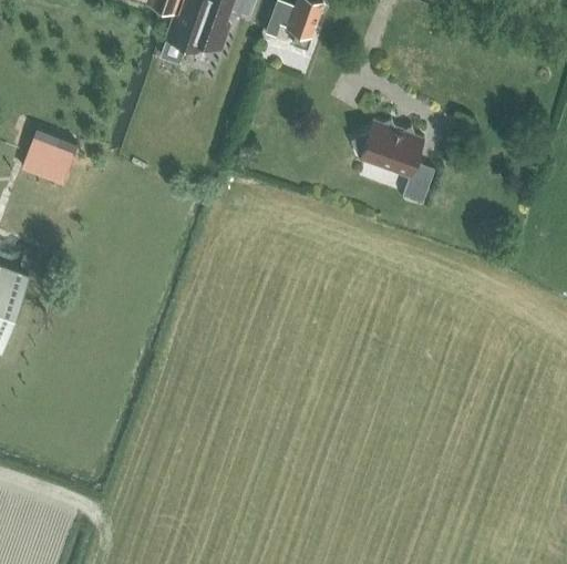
[(152,0),(152,1),(176,11),(179,0),(152,0)]
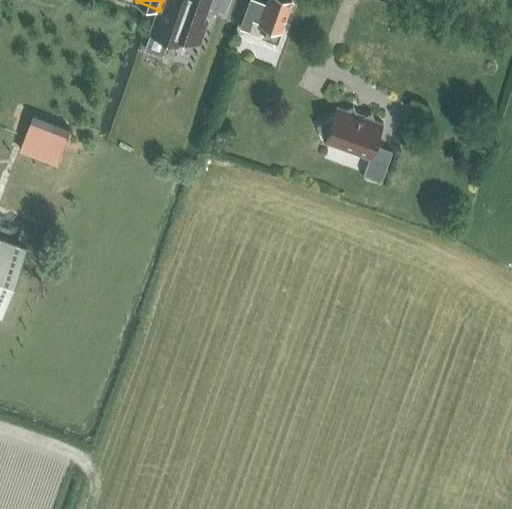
[(211,0),(167,0),(163,14),(158,16),(152,36),(175,44),(178,44),(180,43),(183,41),(184,39),(193,42),(196,42),(199,42),(202,40),(204,38),(206,35),(209,24),(204,23),(211,0)]
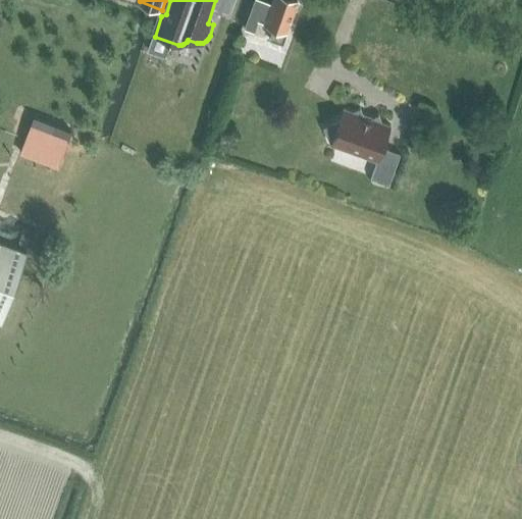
[(271,42),(283,46),(298,4),(286,0),(274,0),(272,6),(257,1),(246,33),(254,36),(258,24),(277,31),(275,36),(273,36),(271,42)]
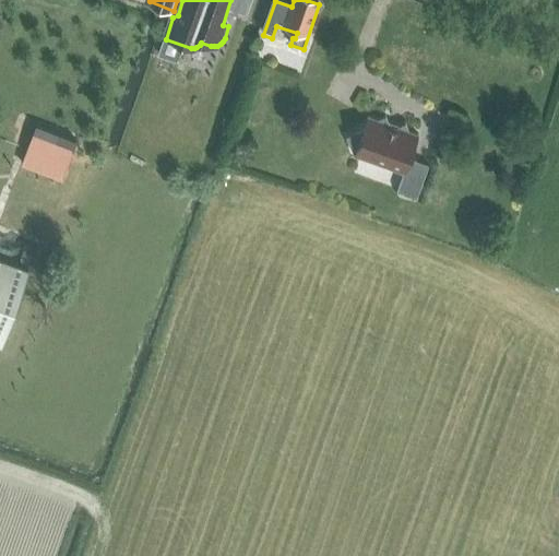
[(397,193),(417,201),(429,167),(411,161),(419,138),(411,134),(406,126),(399,129),(390,126),(387,118),(378,122),(369,119),(365,131),(346,139),(355,157),(404,175),(397,193)]
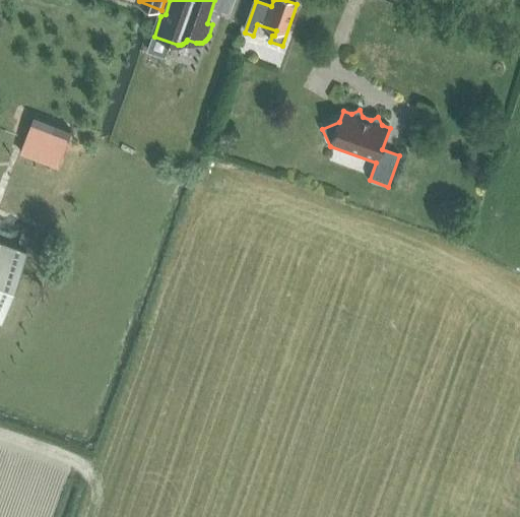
[(21,155),(58,169),(68,142),(31,128),(21,155)]
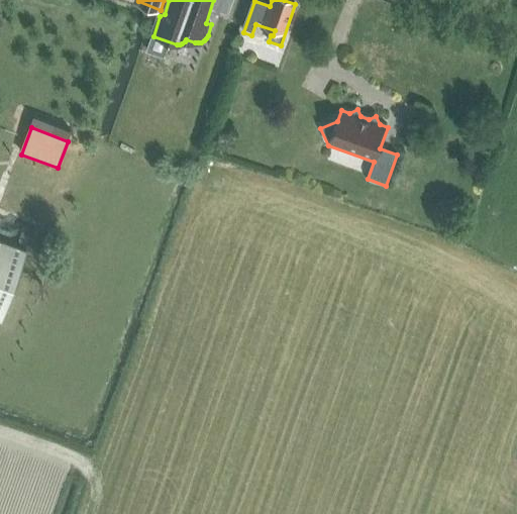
[(0,317),(3,318),(26,249),(0,240),(0,317)]
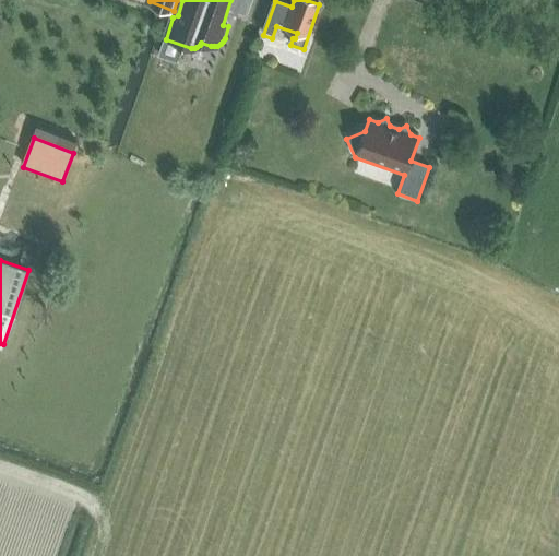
All buildings are outlined.
